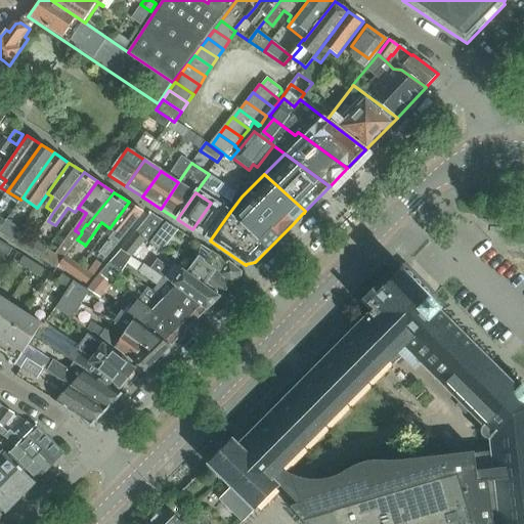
[(98,258),(104,262),(129,230),(130,230),(144,212),(129,202),(110,228),(116,232),(98,253),(100,255),(98,258)]
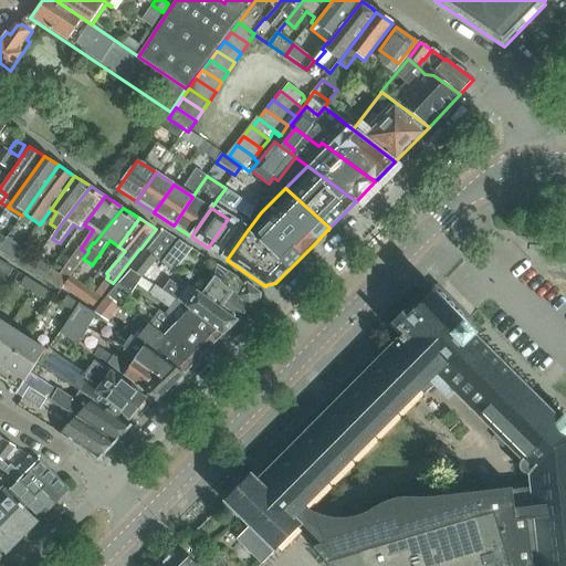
[(224,259),(234,242),(243,230),(228,219),(208,248),(224,259)]
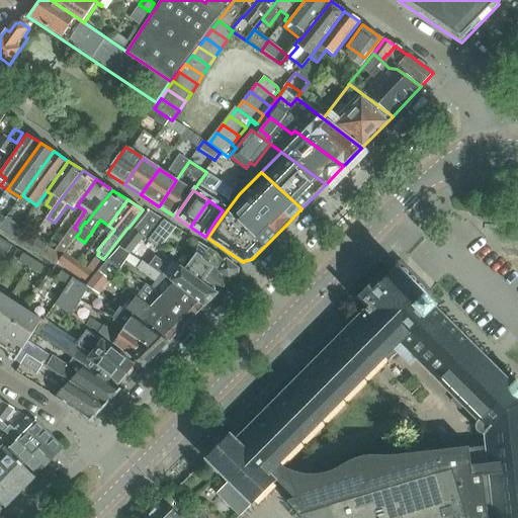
[(149,211),(135,231),(144,238),(161,248),(175,229),(149,211)]
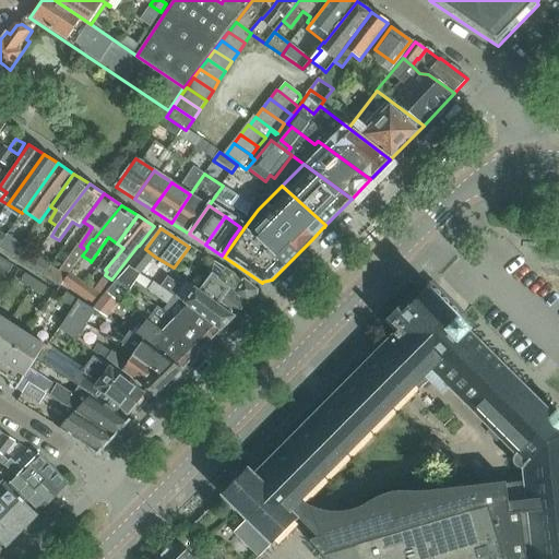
[(7,235),(6,237),(0,244),(0,249),(12,258),(21,246),(7,235)]
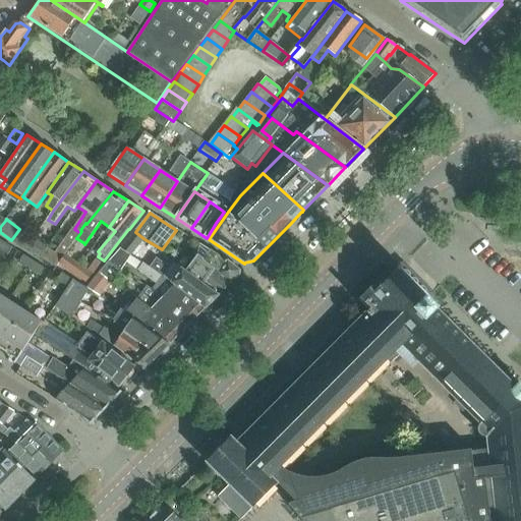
[(120,248),(130,255),(145,239),(135,232),(134,231),(120,248)]
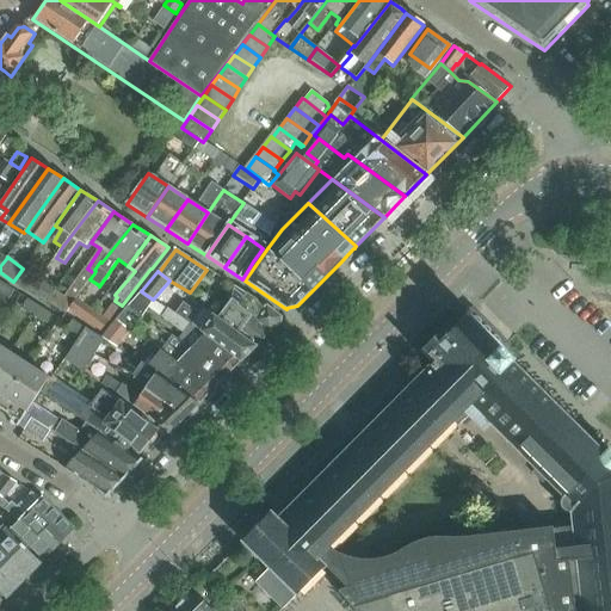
[(29,291),(44,301),(53,292),(54,290),(37,279),(29,291)]
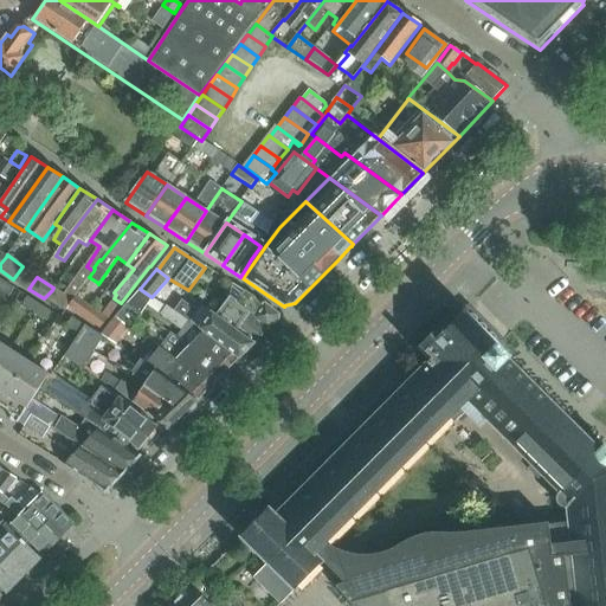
[(0,282),(0,290),(8,297),(14,288),(1,279),(0,282)]
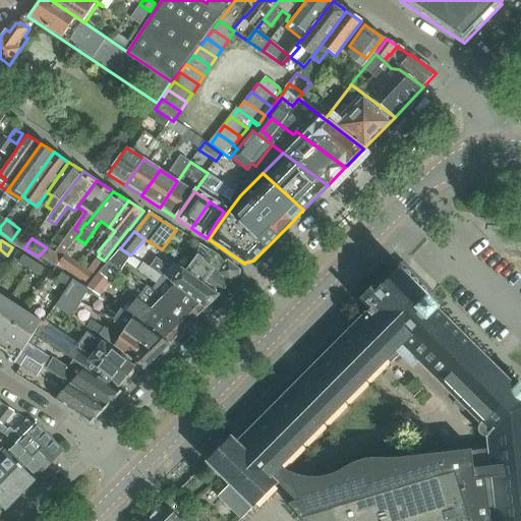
[(61,261),(45,249),(38,256),(56,269),(61,261)]
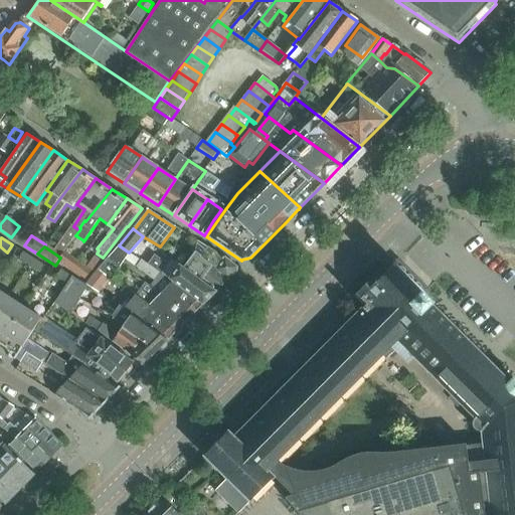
[(231,279),(236,273),(237,268),(225,258),(224,259),(207,246),(200,256),(196,252),(184,268),(216,293),(230,278),(231,279)]
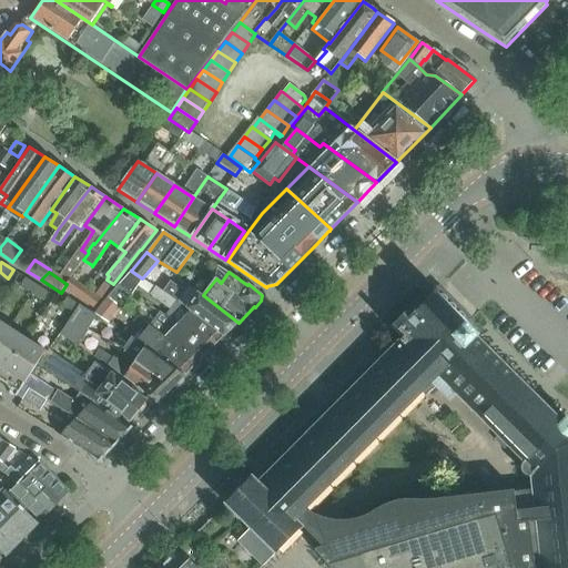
[(20,286),(32,293),(37,285),(26,277),(20,286)]
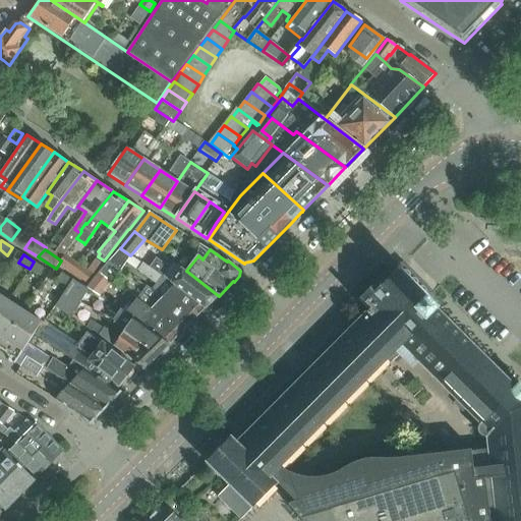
[(219,296),(186,271),(173,262),(169,269),(156,258),(149,268),(206,309),(219,296)]
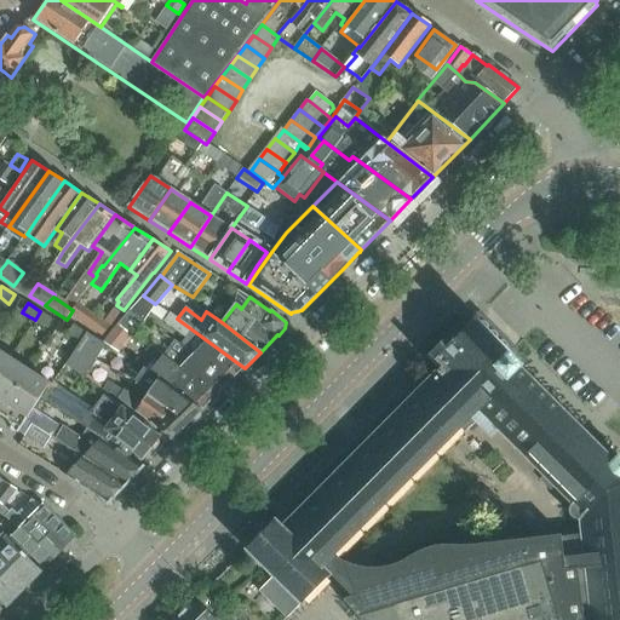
[(40,311),(35,320),(47,328),(53,320),(40,311)]
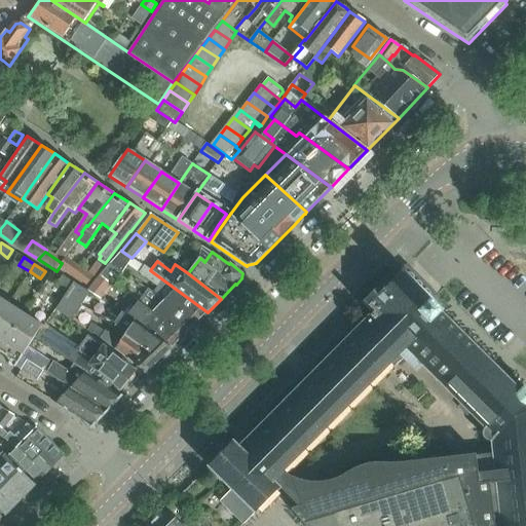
[(114,286),(122,272),(110,264),(100,275),(103,277),(114,286)]
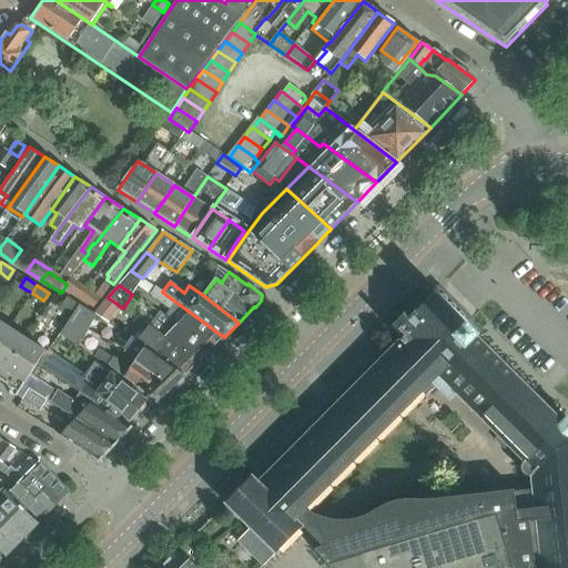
[(162,292),(155,286),(150,295),(183,320),(179,325),(212,350),(224,337),(162,292)]
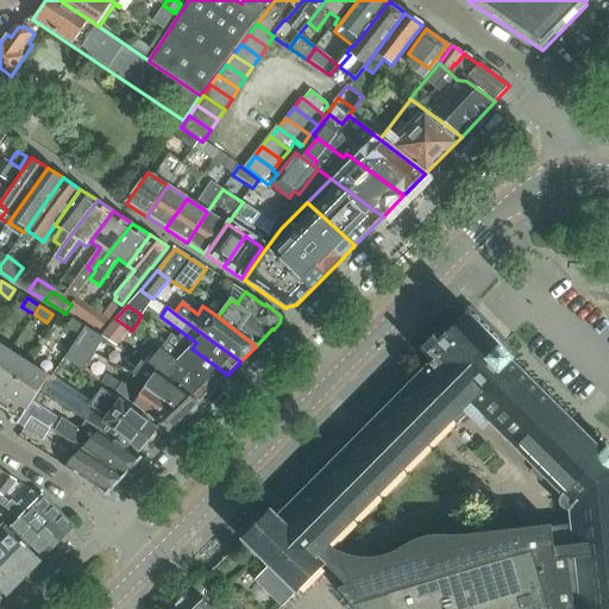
[(269,513),(243,539),(297,592),(324,566),(315,558),(463,410),(482,431),(490,422),(537,468),(534,469),(544,478),(546,477),(563,494),(562,496),(560,497),(559,498),(559,501),(558,502),(559,504),(559,506),(560,507),(562,508),(563,509),(564,510),(565,510),(567,512),(570,510),(572,526),(546,529),(547,535),(427,550),(339,589),(355,608),(608,608),(608,451),(607,450),(602,454),(509,363),(512,359),(501,349),(502,347),(498,344),(496,346),(489,339),(491,337),(468,313),(450,330),(445,325),(420,351),(425,356),(421,359),(429,368),(277,521),(269,513)]
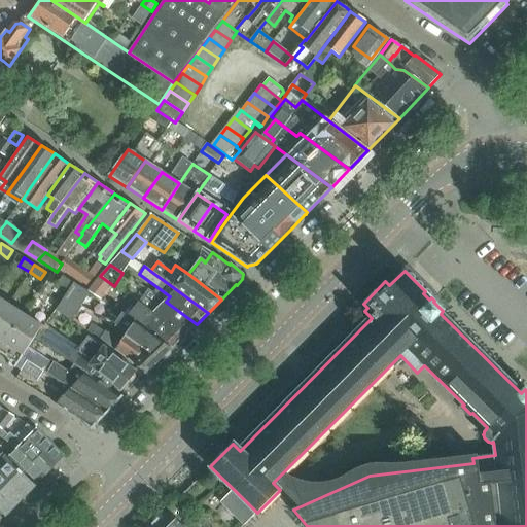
[(82,281),(89,285),(96,277),(90,272),(82,281)]
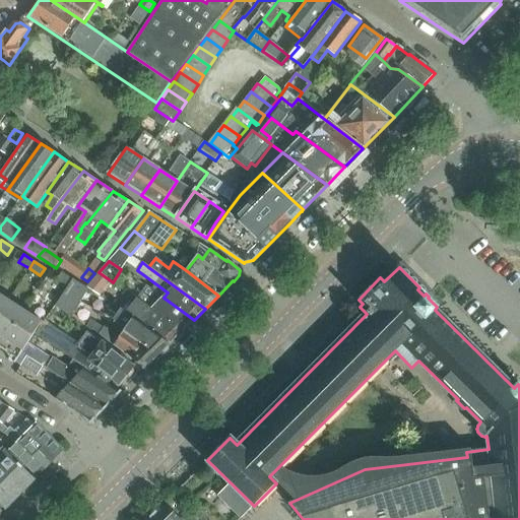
[(61,272),(59,276),(57,279),(67,286),(72,279),(61,272)]
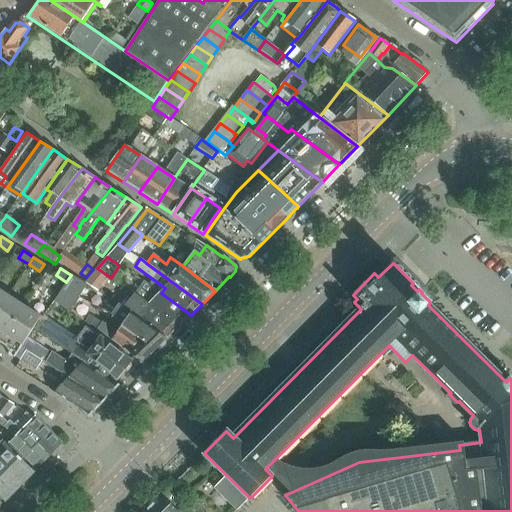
[(108,276),(97,268),(85,283),(96,290),(108,276)]
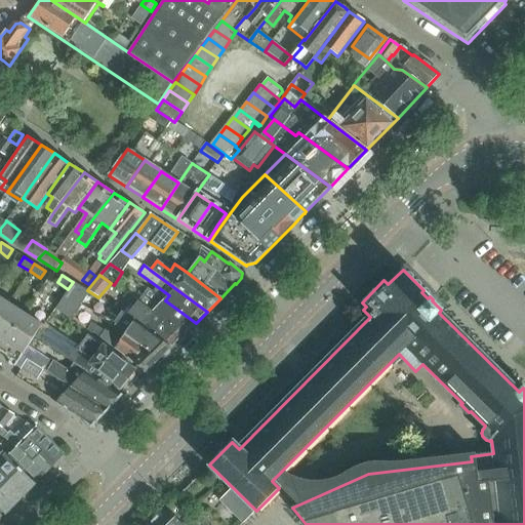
[(196,323),(165,300),(149,288),(138,301),(184,335),(196,323)]
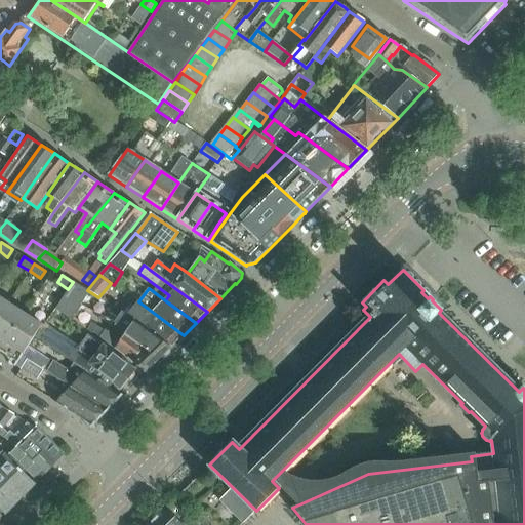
[(81,307),(65,295),(54,310),(71,321),(81,307)]
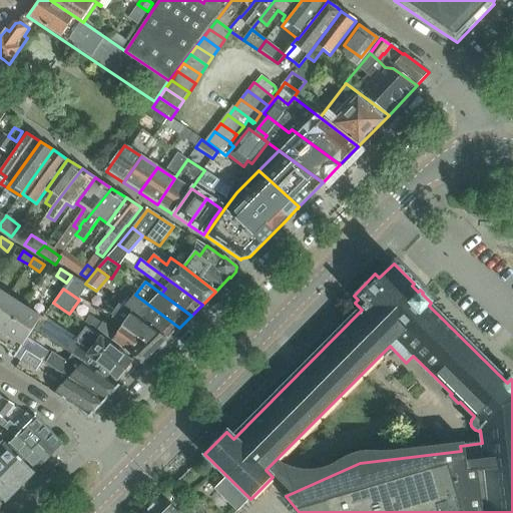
[(179,328),(135,295),(129,290),(124,296),(130,301),(124,309),(167,340),(179,328)]
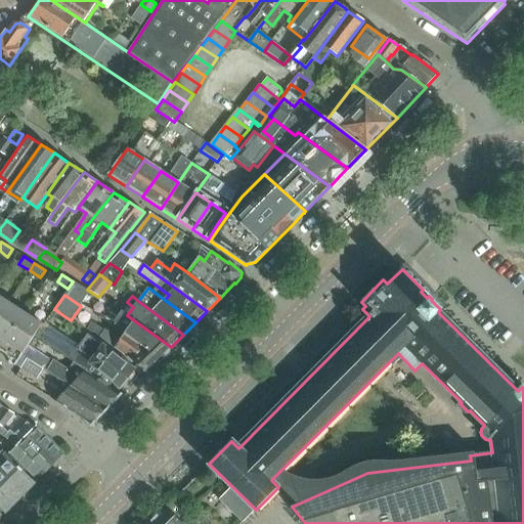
[(0,350),(6,355),(10,360),(11,358),(16,361),(14,365),(15,366),(42,324),(0,297),(0,350)]
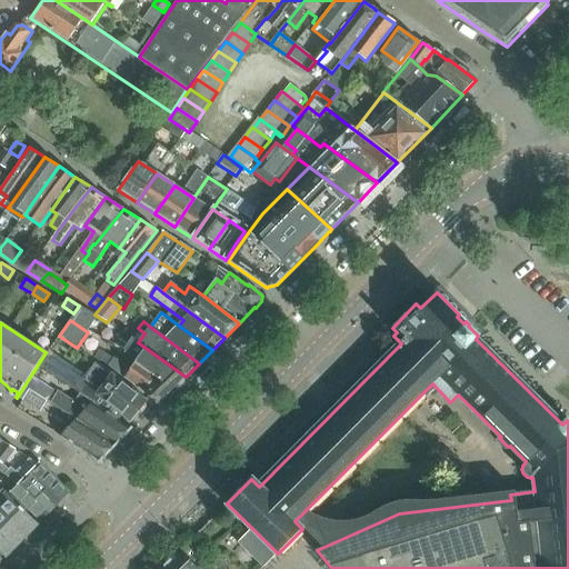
[(176,387),(186,377),(132,339),(125,350),(137,360),(176,387)]
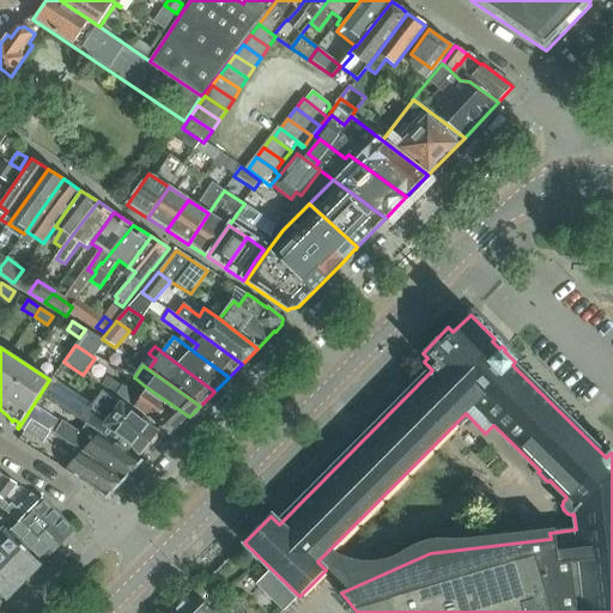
[(102,386),(113,393),(116,395),(171,434),(189,417),(147,388),(140,398),(123,386),(108,376),(102,386)]
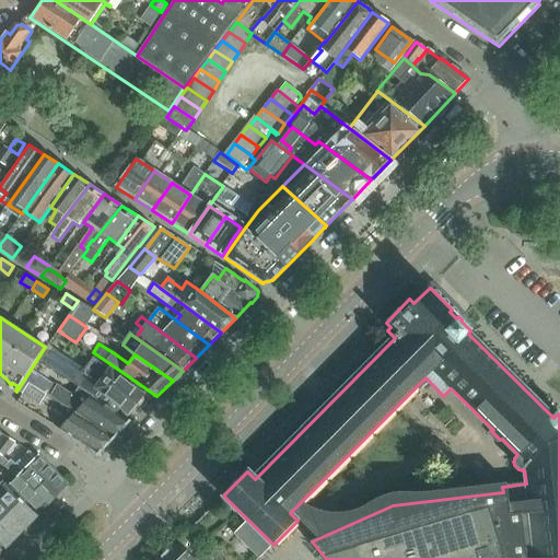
[(111,369),(103,363),(93,357),(82,371),(78,368),(79,366),(48,346),(37,360),(92,396),(125,419),(135,407),(139,406),(143,401),(142,396),(143,394),(111,369)]
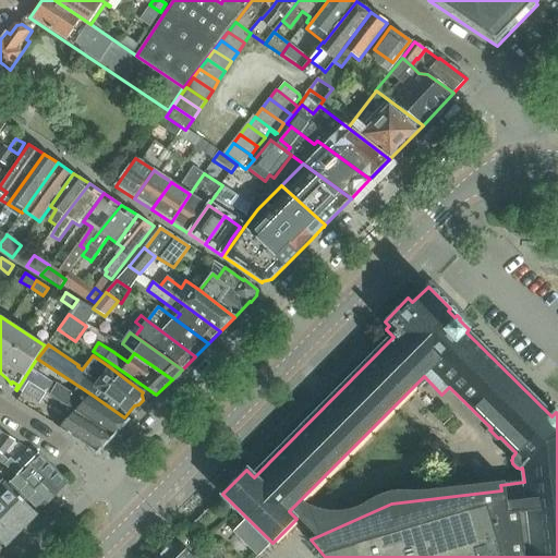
[(40,404),(47,395),(27,383),(22,392),(40,404)]
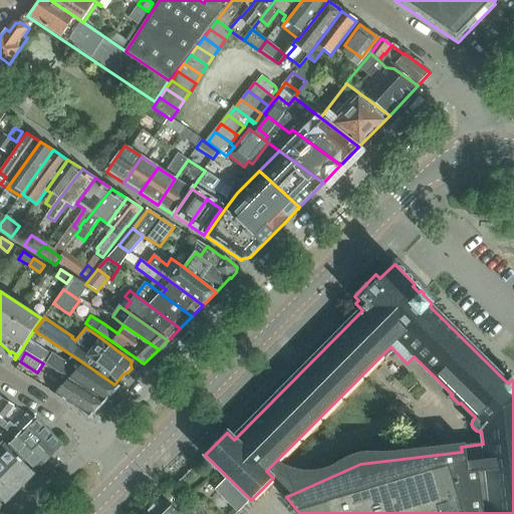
[(119,388),(114,384),(84,363),(74,373),(58,362),(53,369),(68,379),(104,403),(119,388)]
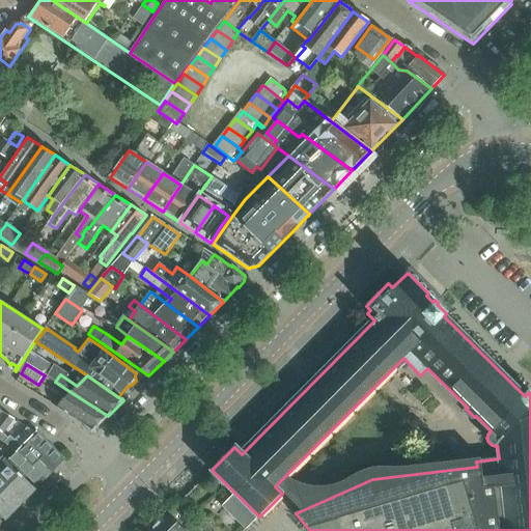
[(108,416),(71,392),(56,407),(93,430),(108,416)]
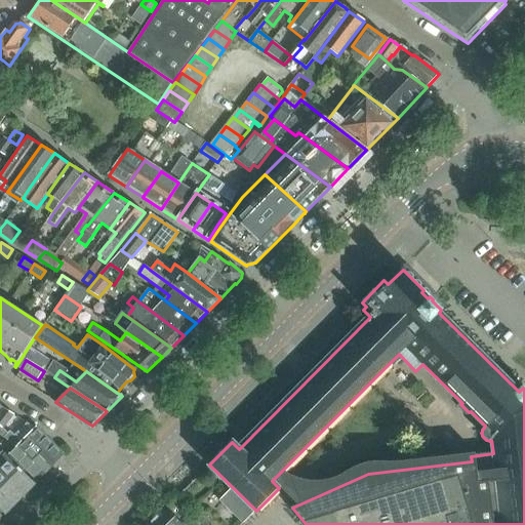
[(14,414),(5,408),(0,414),(0,425),(3,428),(14,414)]
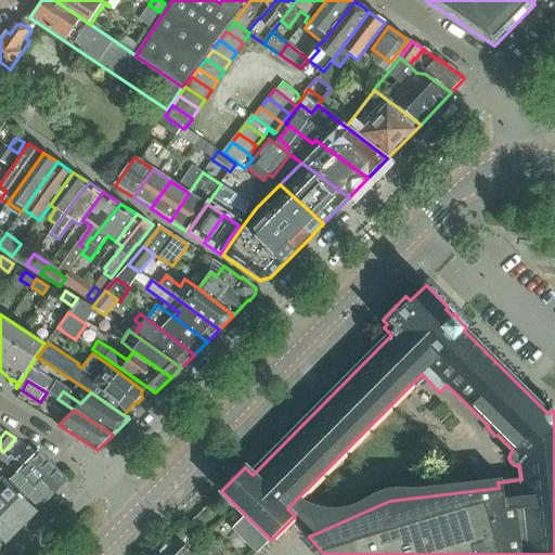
[(23,467),(25,466),(54,495),(60,490),(59,488),(66,480),(38,453),(28,447),(15,460),(23,467)]
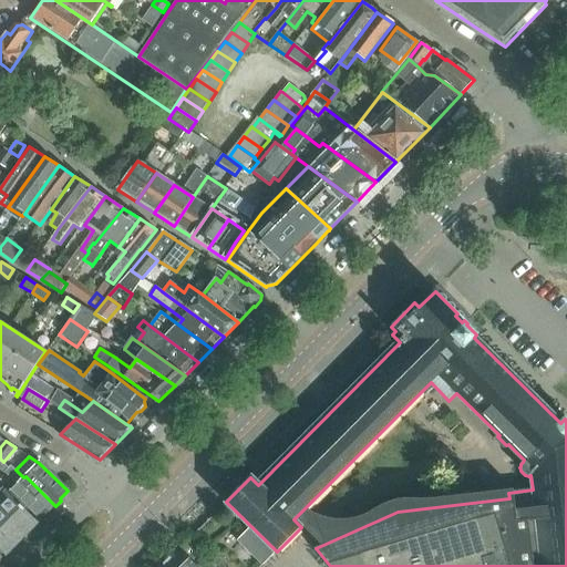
[(26,476),(23,477),(12,490),(40,518),(48,509),(49,512),(55,506),(26,476)]
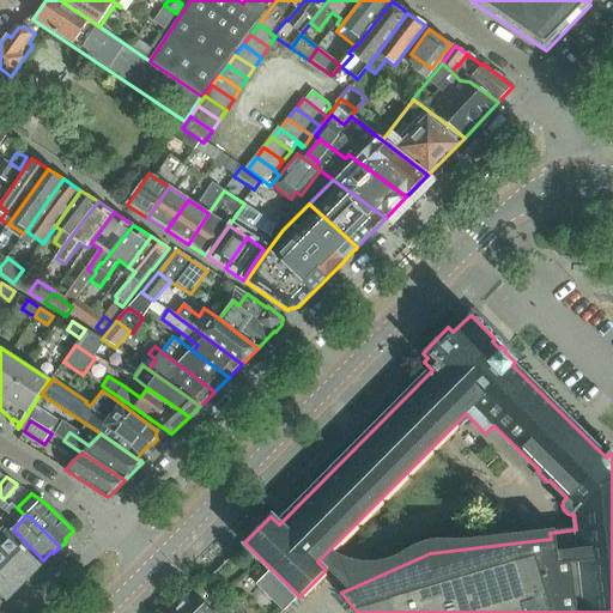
[(41,565),(11,535),(0,546),(0,594),(6,600),(41,565)]
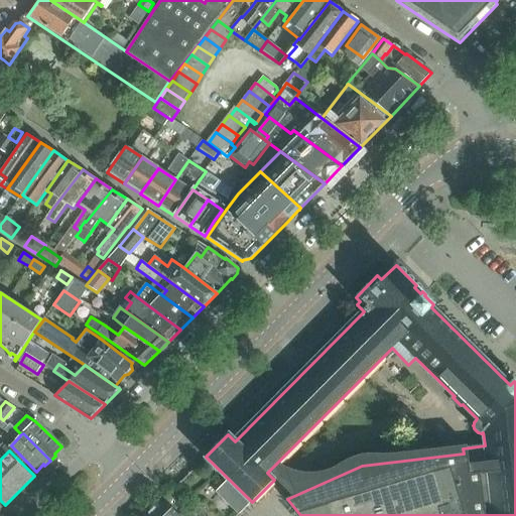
[(179,515),(163,499),(146,515),(179,515)]
